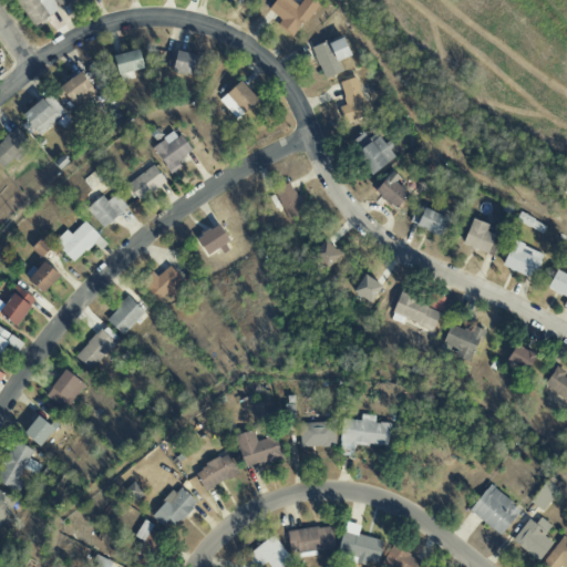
[(18,0),(32,27),(59,12),(52,0),(18,0)]
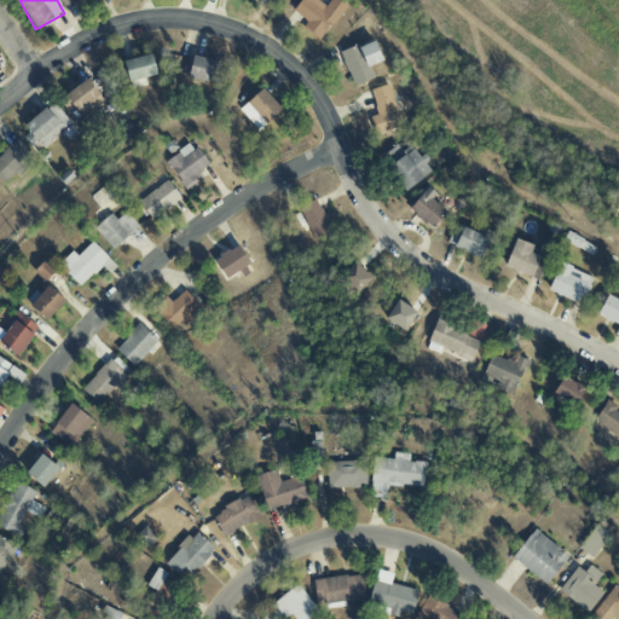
[(350,5),(342,0),(330,0),(323,9),(314,0),(301,0),(293,10),(306,23),(304,27),(318,40),(350,5)]
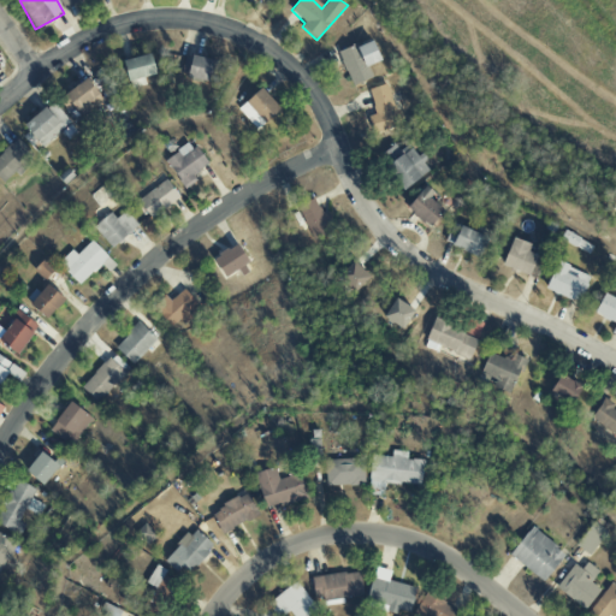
[(338,53),(351,87),(373,78),(368,66),(380,61),(372,40),(338,53)]
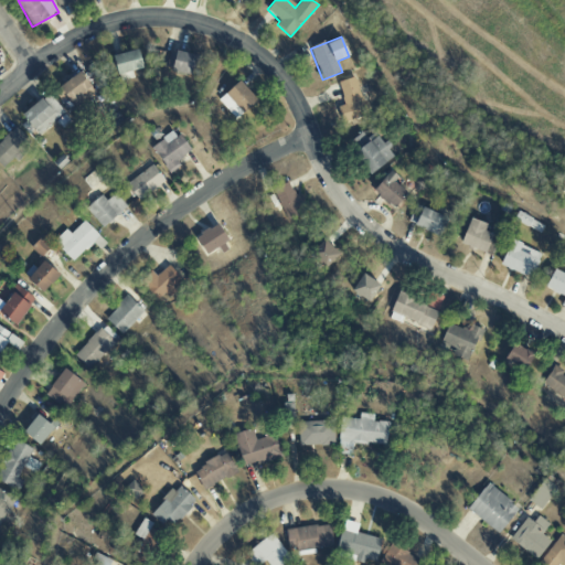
[(150,48),(147,66),(198,77),(201,59),(150,48)]
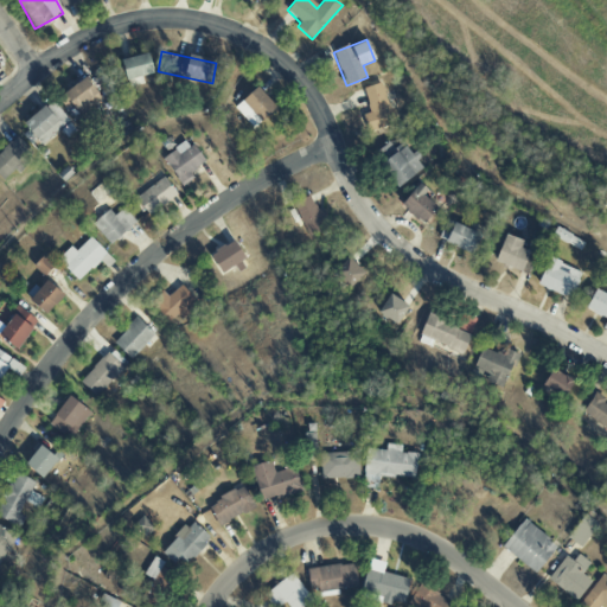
[(153,75),(149,55),(123,58),(128,87),(144,84),(142,76),(153,75)]
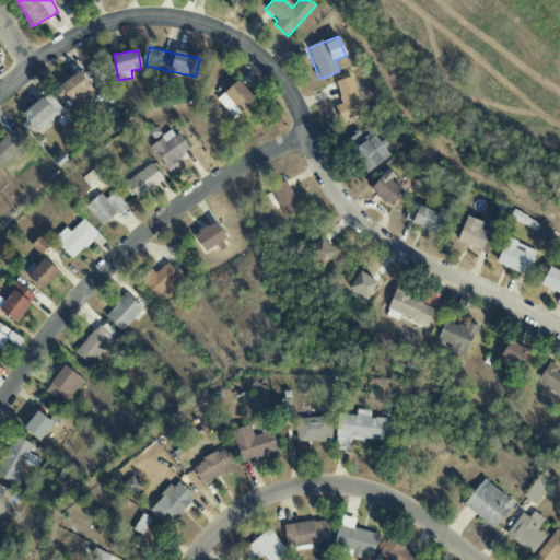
[(59,85),(73,107),(94,93),(80,71),(59,85)]
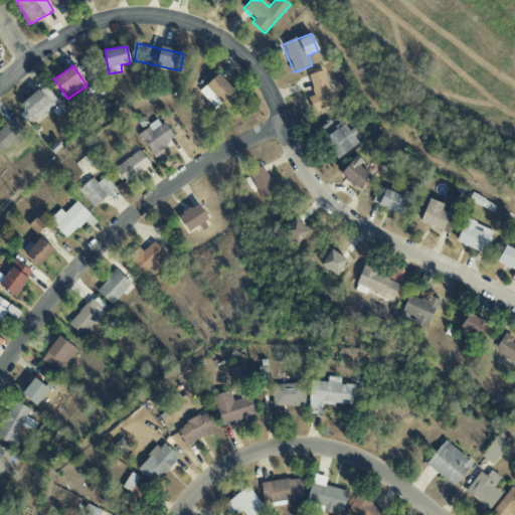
[(312,111),(333,106),(325,70),(309,74),(313,96),(309,97),(312,111)]
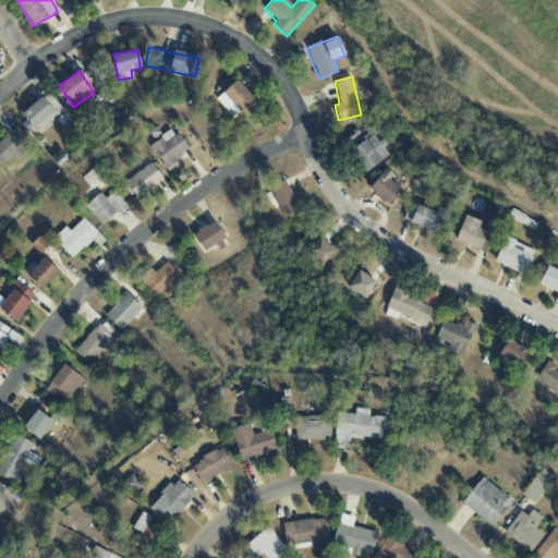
[(216,99),(233,118),(254,98),(237,80),(216,99)]
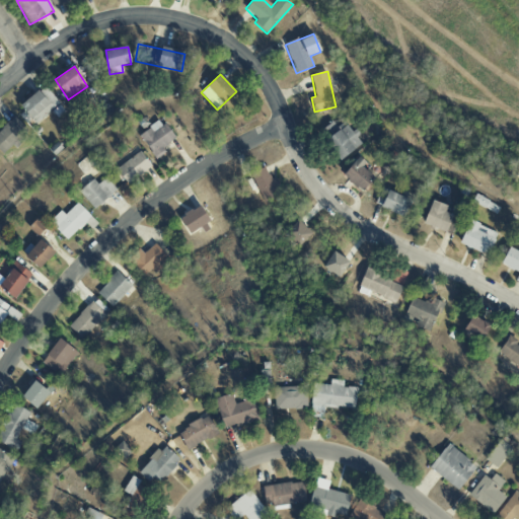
[(60,105),(46,86),(20,105),(34,124),(60,105)]
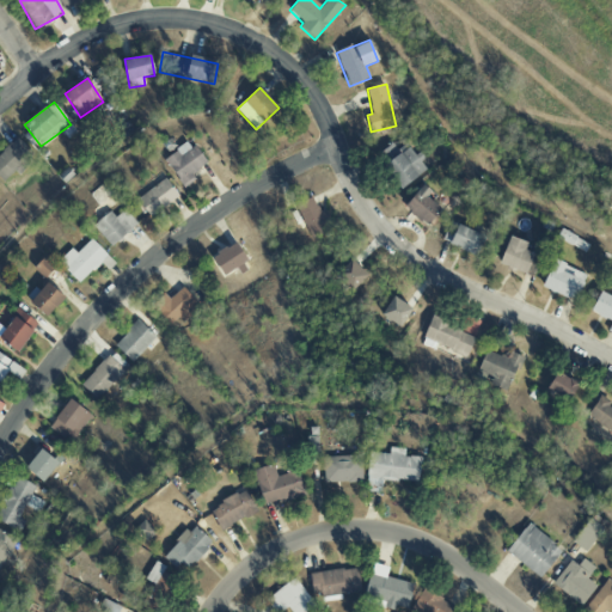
[(0,178),(4,183),(34,155),(18,138),(0,153),(0,178)]
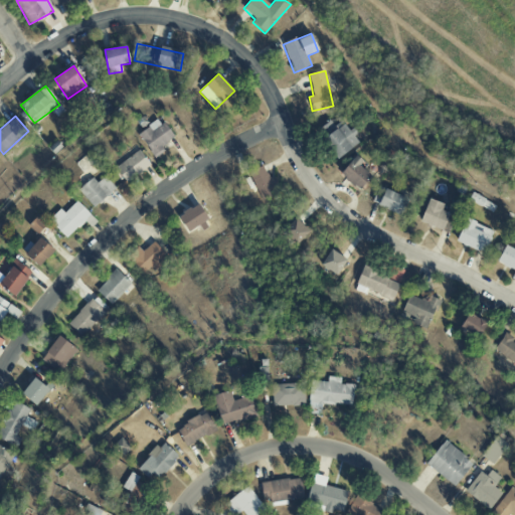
[(138,134),(153,155),(175,140),(160,119),(138,134)]
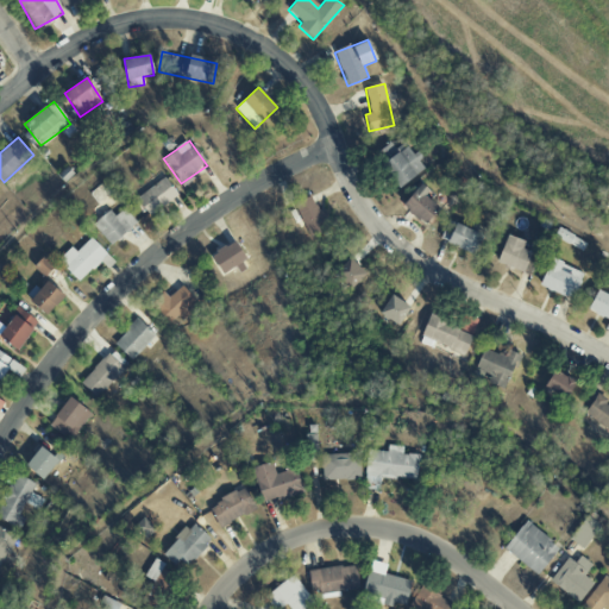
[(395,186),(422,174),(412,148),(383,161),(395,186)]
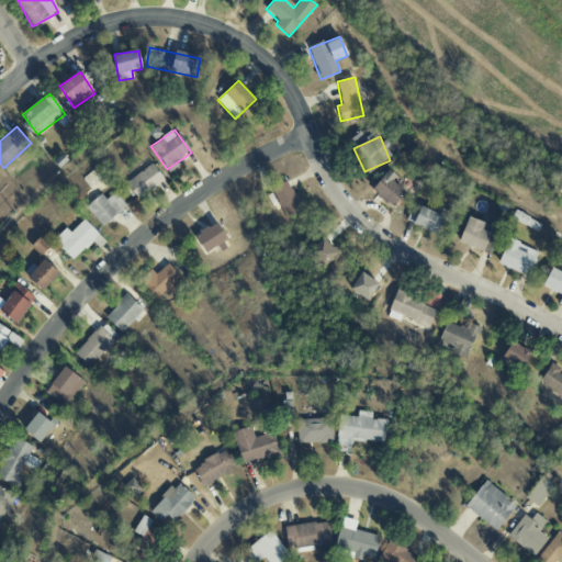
[(138,200),(165,180),(152,164),(125,184),(138,200)]
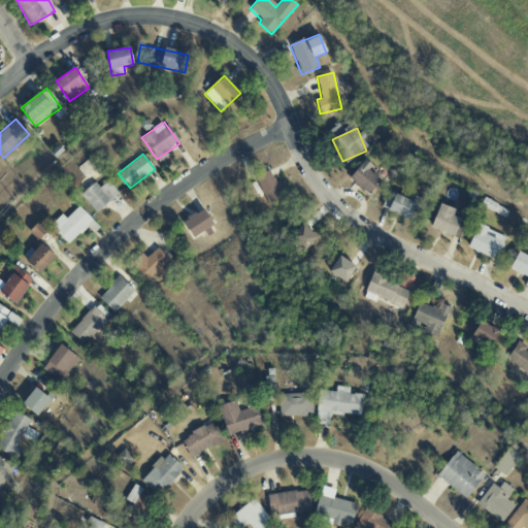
[(367,195),(381,182),(368,170),(372,166),(365,160),(349,177),(367,195)]
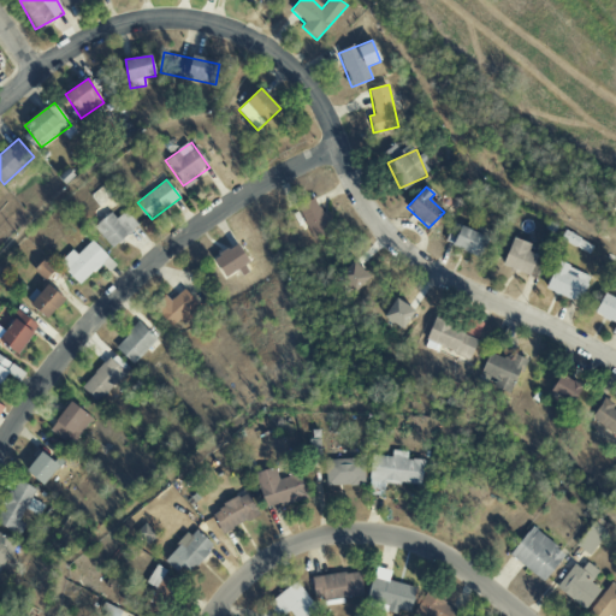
[(323,215),(315,199),(297,207),(313,240),(336,229),(329,213),(323,215)]
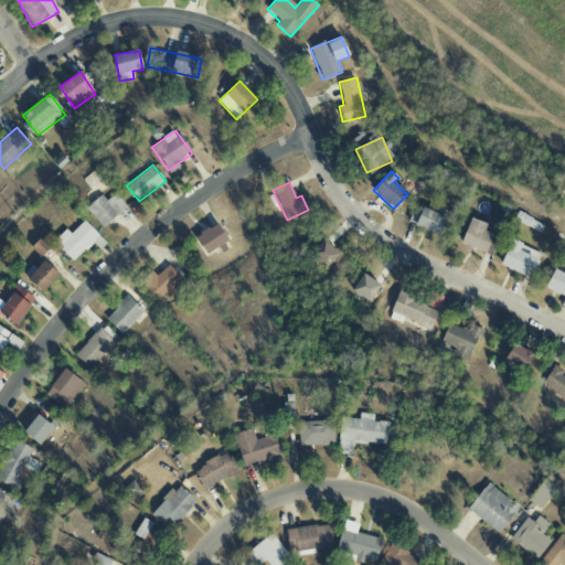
[(104,228),(127,206),(115,193),(107,201),(102,195),(86,209),(104,228)]
